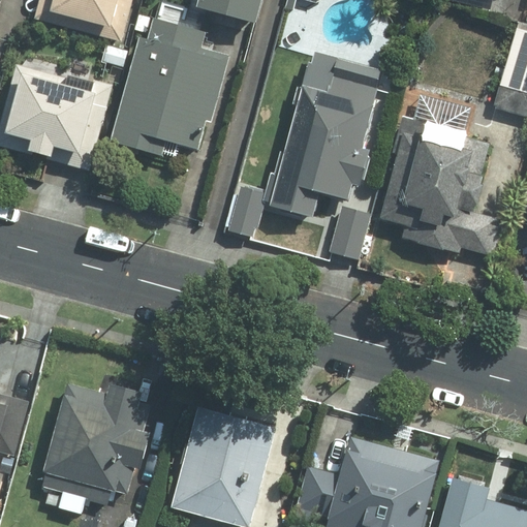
[(39,0),(35,16),(123,39),(132,0),(39,0)]
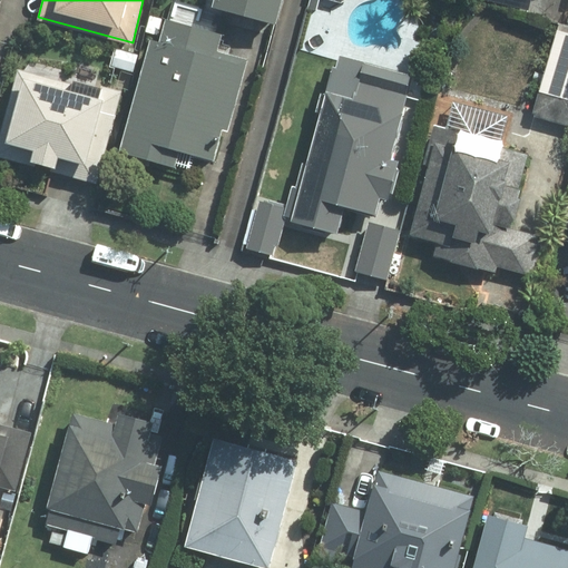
[(215,0),(213,8),(273,21),(278,0),(215,0)]
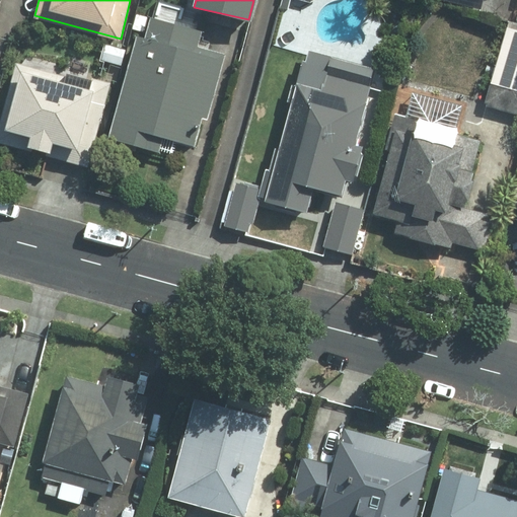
[(141,16),(135,39),(107,147),(158,160),(162,146),(199,155),(224,57),(201,52),(206,32),(141,16)]
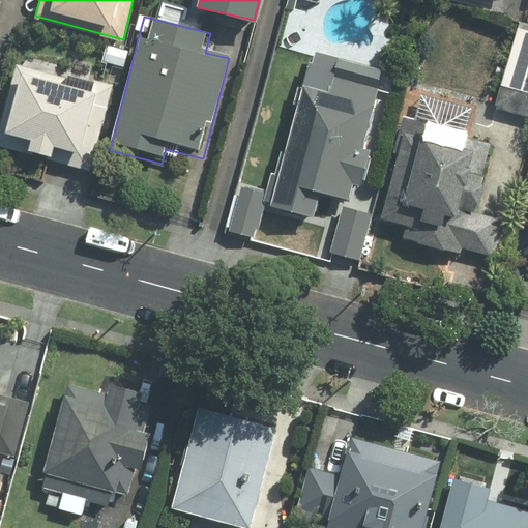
[(527,25),(519,23),(494,107),(527,116),(527,25)]
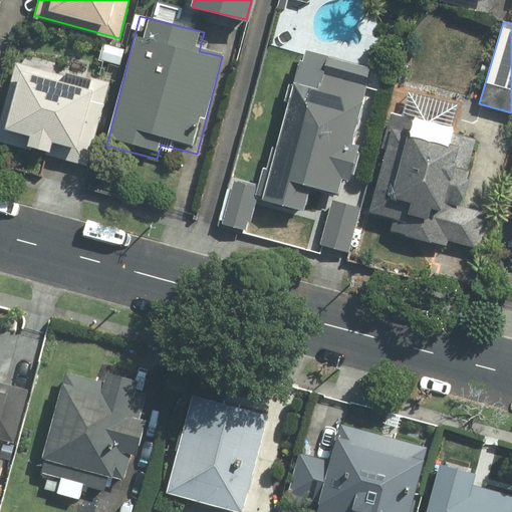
[(344,253),(361,184),(352,181),(359,152),(347,149),(367,70),(326,59),(319,89),(291,82),(268,174),(232,165),(217,225),(249,233),(256,204),(302,215),(309,187),(333,194),(320,247),(344,253)]
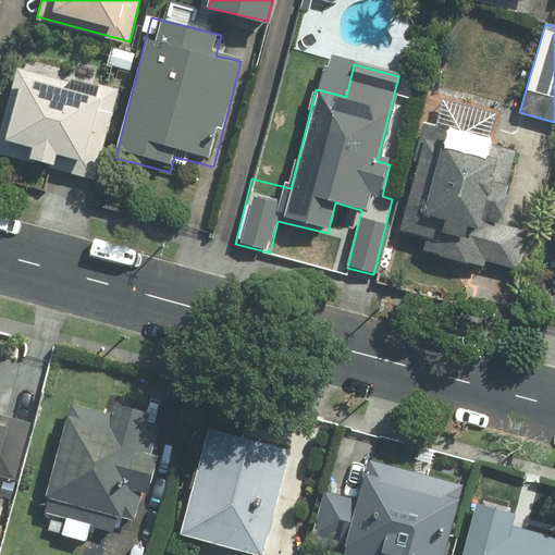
[(119,93),(17,65),(0,130),(0,158),(94,184),(119,93)]
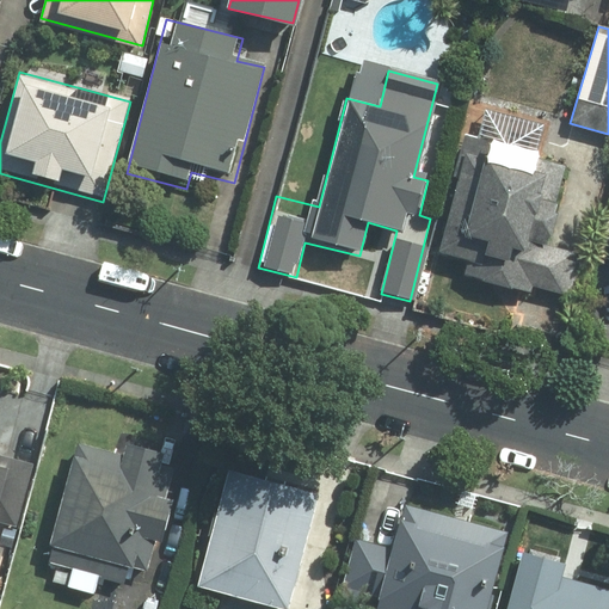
[(551,115),(516,106),(491,100),(488,111),(469,106),(435,253),(462,259),(457,277),(529,294),(531,284),(566,293),(579,237),(553,231),(568,164),(540,157),(551,115)]
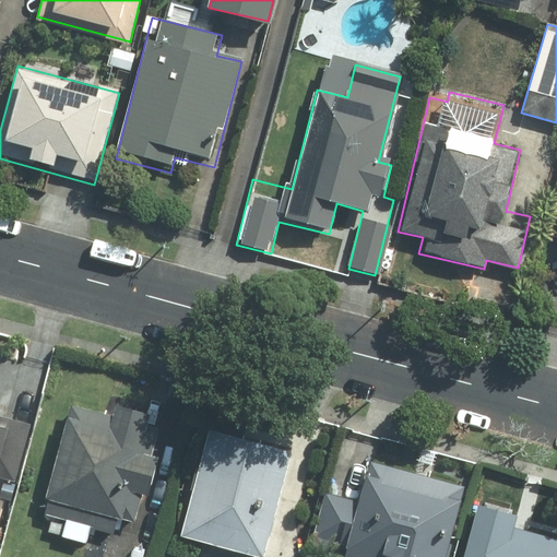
[(111,414),(74,404),(46,517),(74,524),(71,538),(106,547),(110,526),(140,534),(162,445),(155,442),(161,421),(113,409),(111,414)]
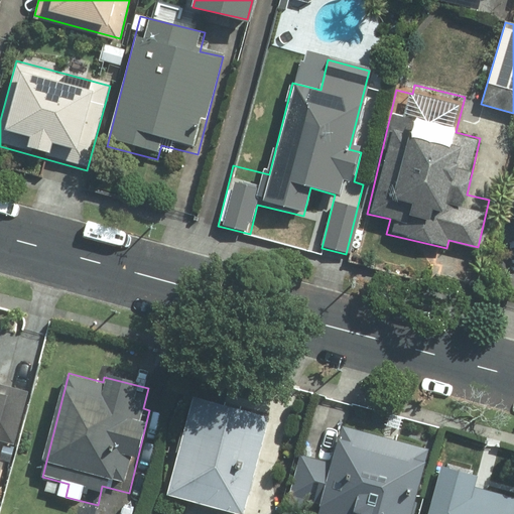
[(0,460),(0,461),(15,465),(35,390),(0,380),(0,460)]
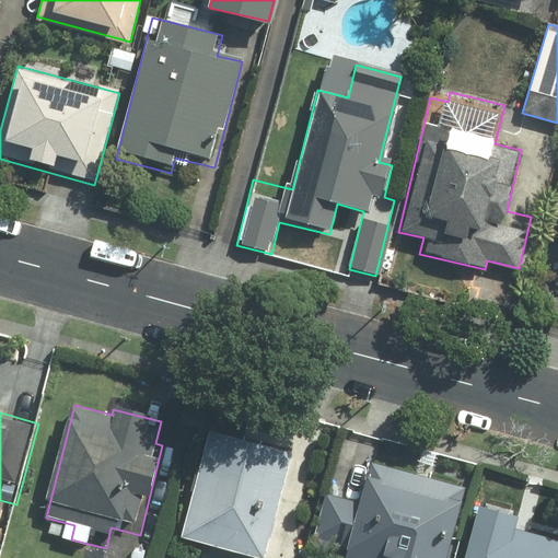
[(264,557),(294,451),(209,428),(179,536),(252,557),(251,557),(264,557)]
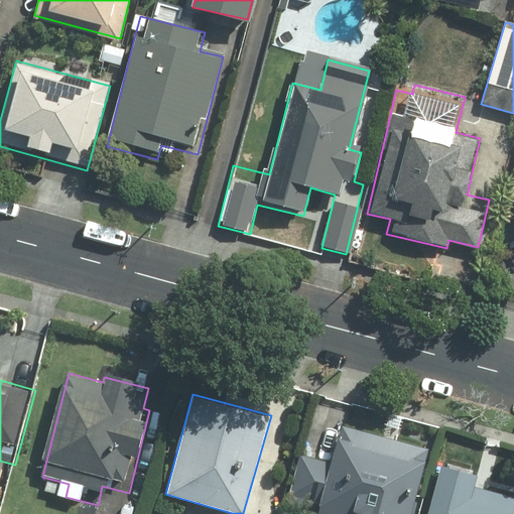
[(311,513),(412,513),(430,451),(341,425),(331,460),(298,451),(286,494),(315,502),(311,513)]
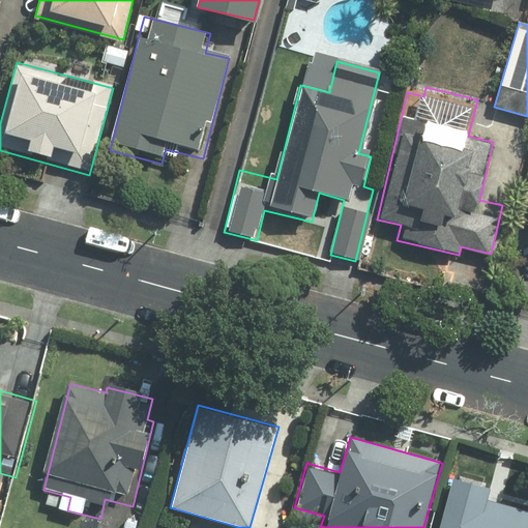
[(527,508),(492,499),(496,486),(450,472),(435,527),(527,527),(527,508)]
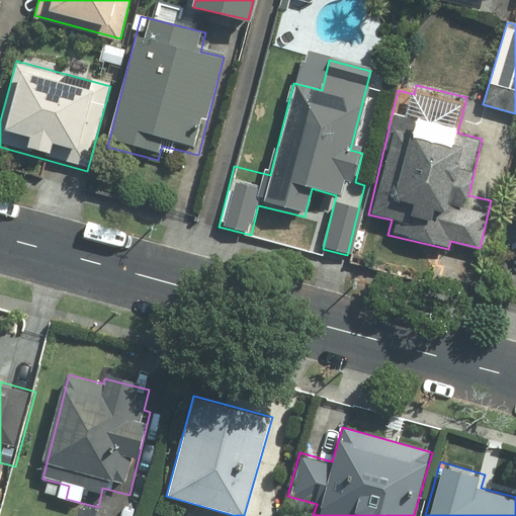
All buildings are outlined.
